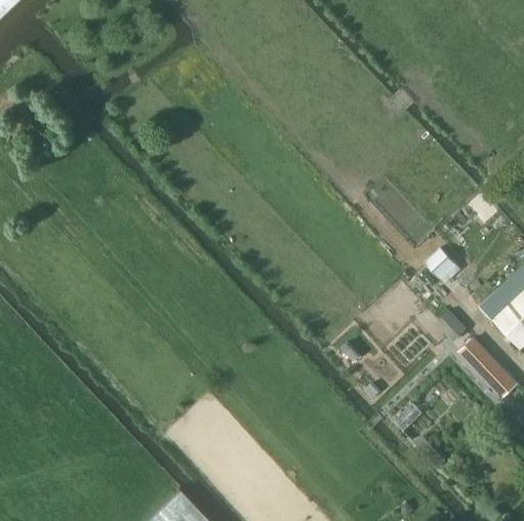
[(0,0),(0,17),(18,0),(0,0)]
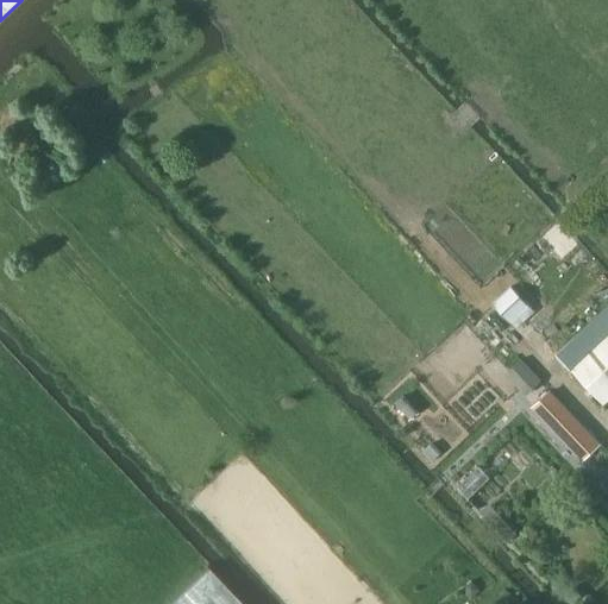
[(512,328),(531,310),(513,290),(494,308),(512,328)]
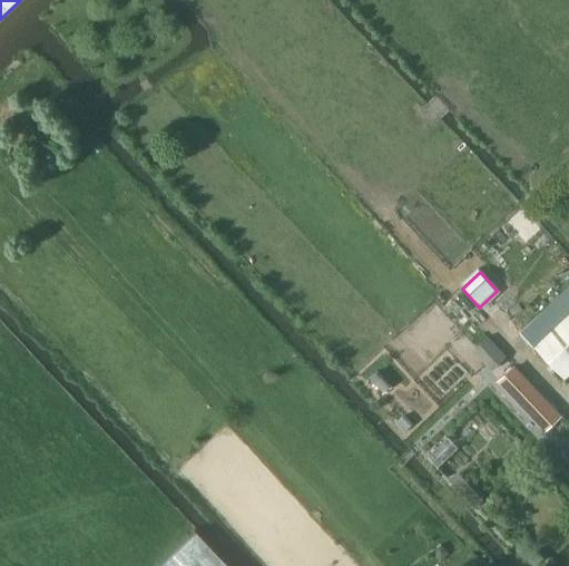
[(447,299),(439,306),(432,312),(458,340),(472,327),(447,299)]
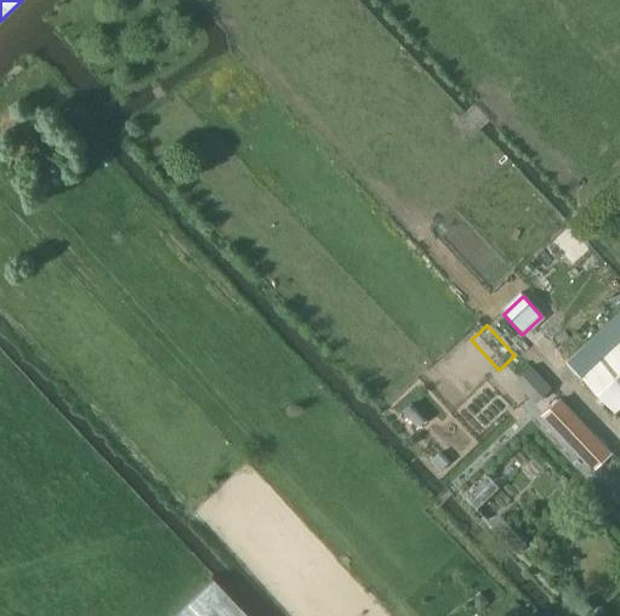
[(619,343),(582,380),(618,417),(619,415),(619,343)]
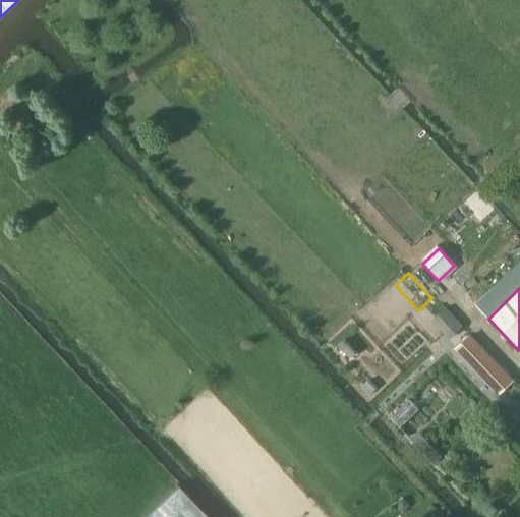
[(446,311),(432,324),(450,342),(463,330),(446,311)]
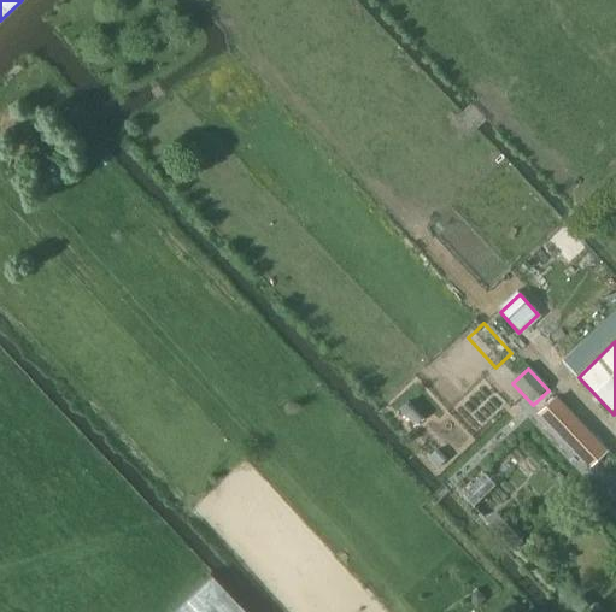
[(521,411),(528,404),(514,388),(506,395),(521,411)]
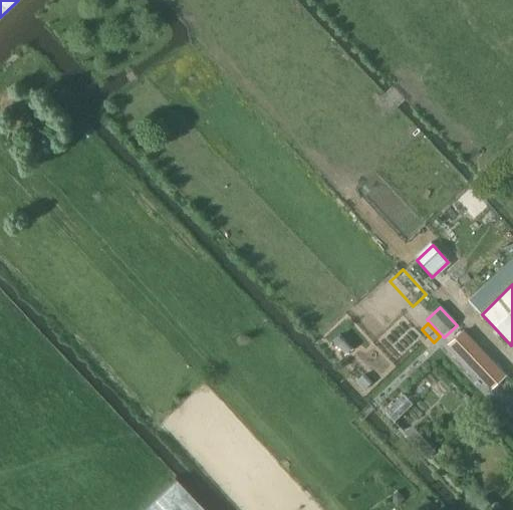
[(499,369),(463,331),(452,343),(486,380),(499,369)]
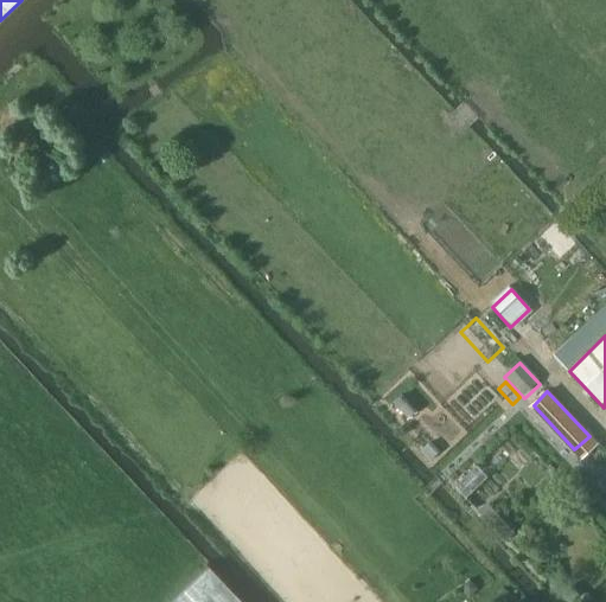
[(240,601),(209,568),(172,601),(240,601)]
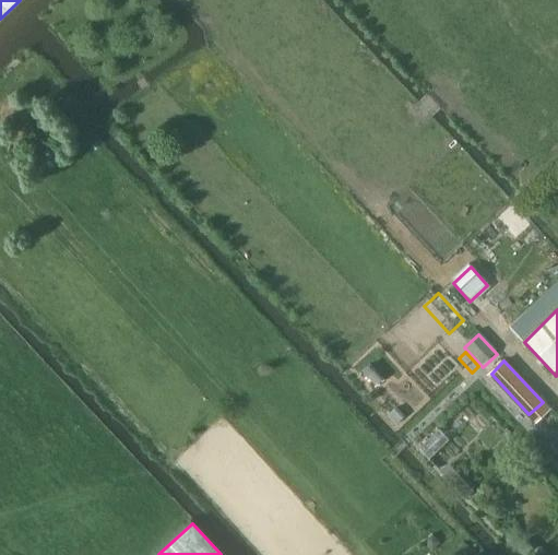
[(557,533),(554,532),(545,544),(557,552),(557,533)]
